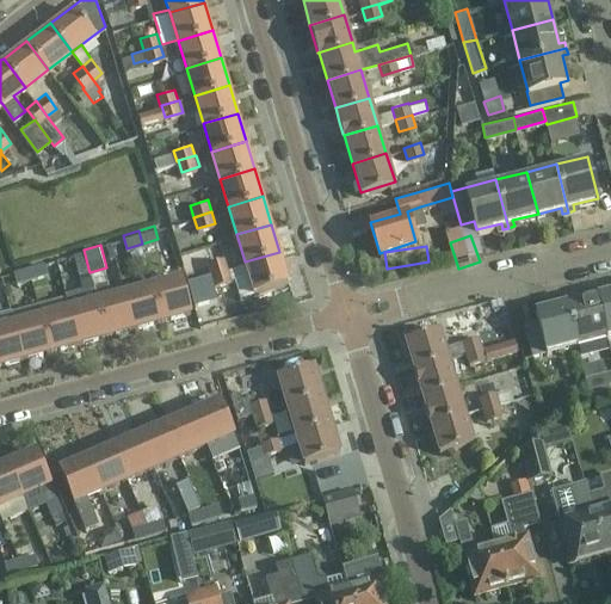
[(88,269),(84,250),(74,252),(79,272),(88,269)]
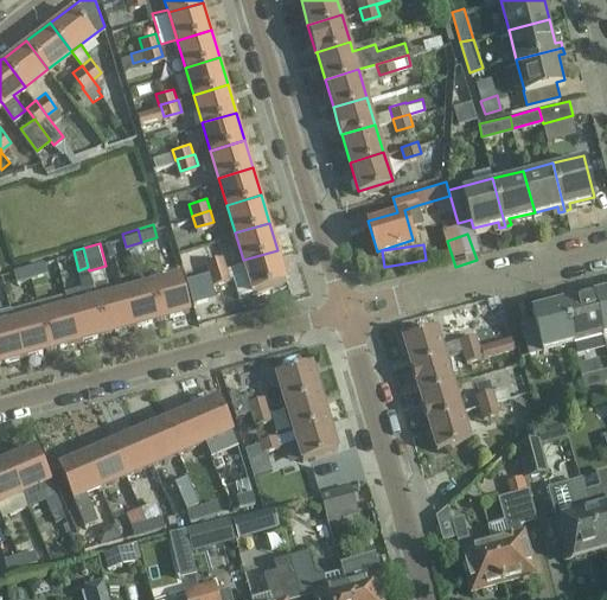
[(278,250),(243,260),(251,288),(286,279),(278,250)]
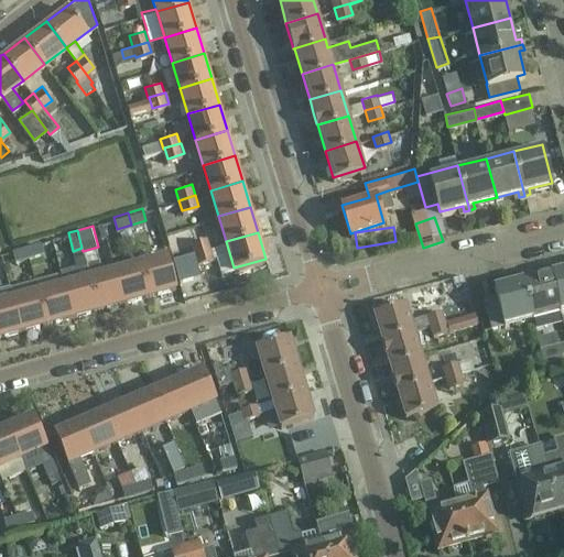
[(173,257),(209,247),(206,235),(191,239),(170,246),(173,257)]
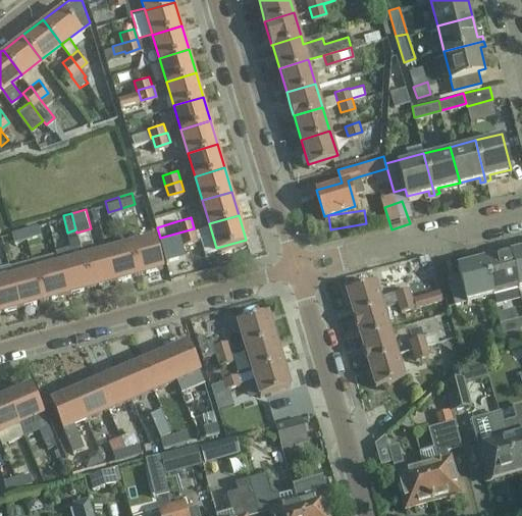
[(42,233),(38,221),(24,225),(28,237),(42,233)]
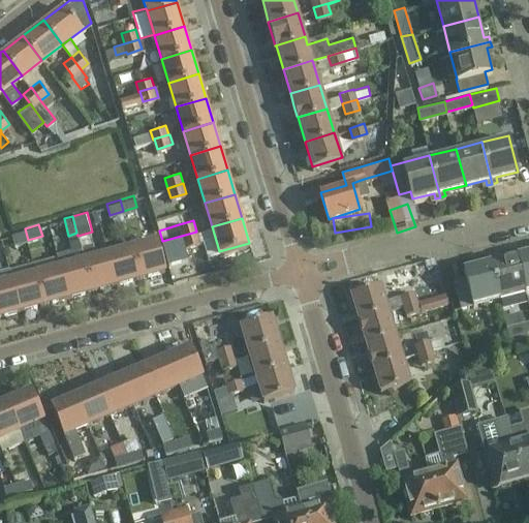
[(28,240),(25,228),(11,233),(16,243),(28,240)]
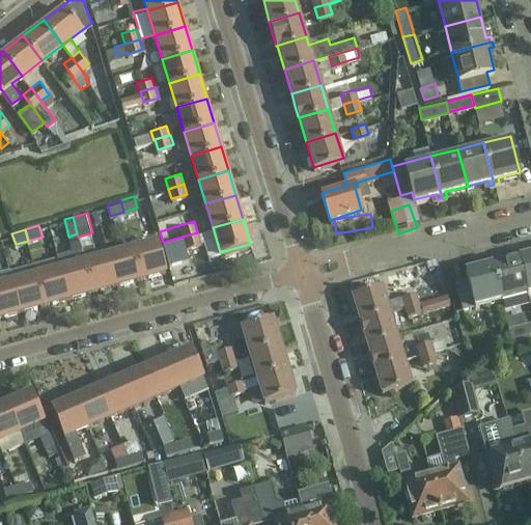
[(197,232),(163,242),(169,264),(180,260),(177,249),(200,243),(197,232)]
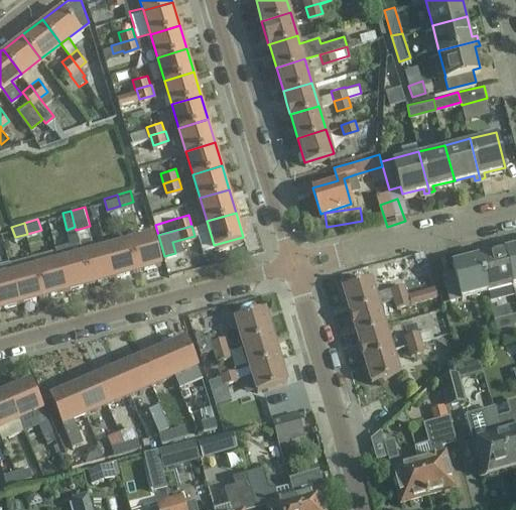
[(76,230),(75,227),(67,230),(70,241),(78,239),(76,230)]
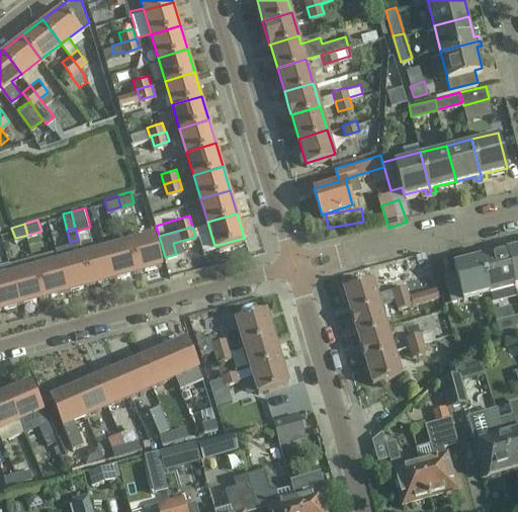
[(128,240),(137,269),(161,262),(153,234),(128,240)]
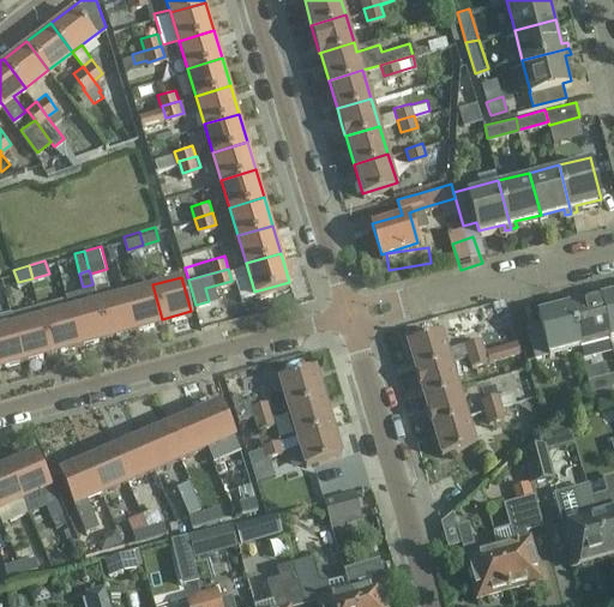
[(134,326),(125,293),(114,295),(109,281),(92,284),(107,335),(134,326)]
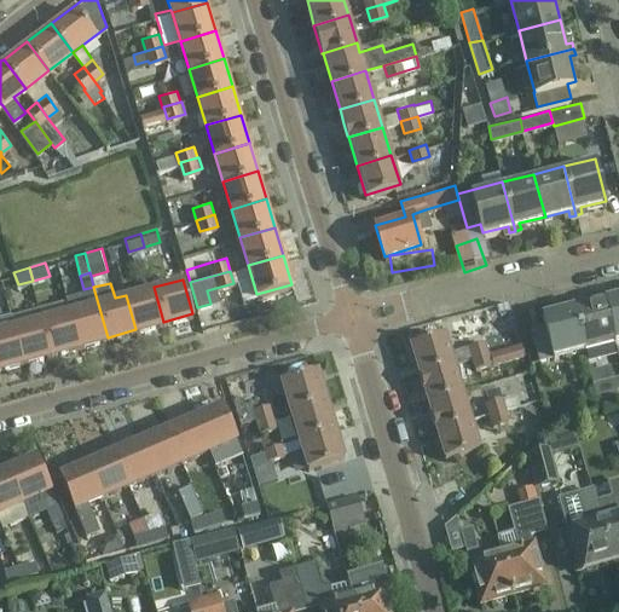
[(108,338),(93,287),(84,289),(81,290),(85,306),(70,310),(80,345),(108,338)]
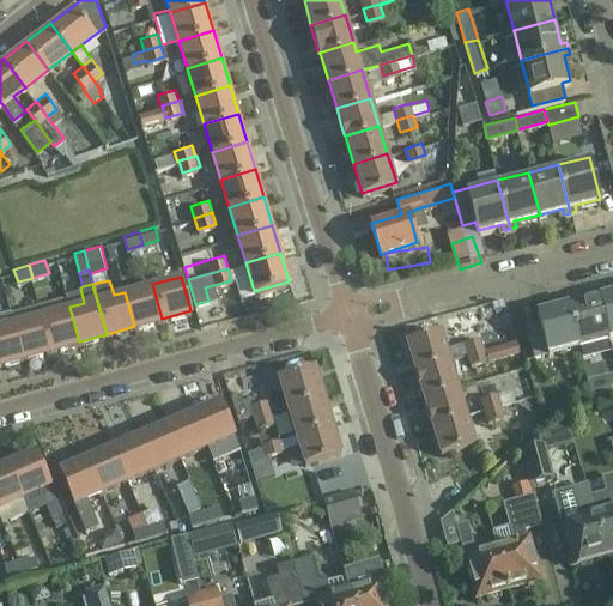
[(162,319),(152,284),(125,292),(134,326),(162,319)]
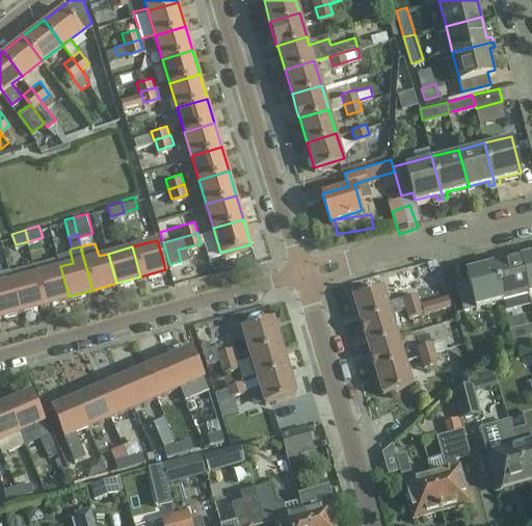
[(528,292),(531,290),(531,251),(519,255),(528,292)]
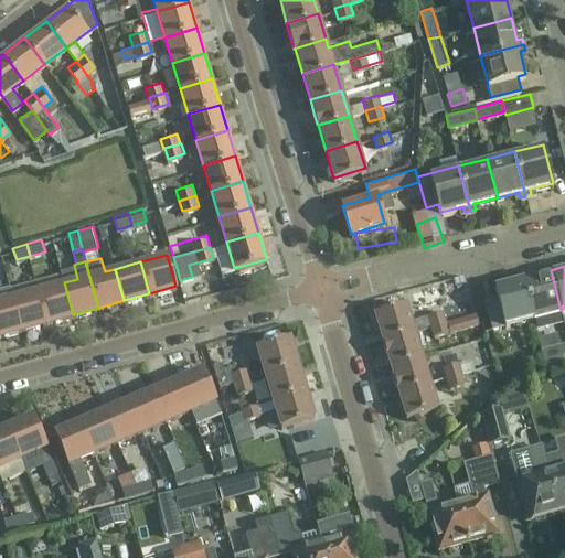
[(533,317),(561,310),(551,270),(528,276),(526,270),(522,272),(533,317)]
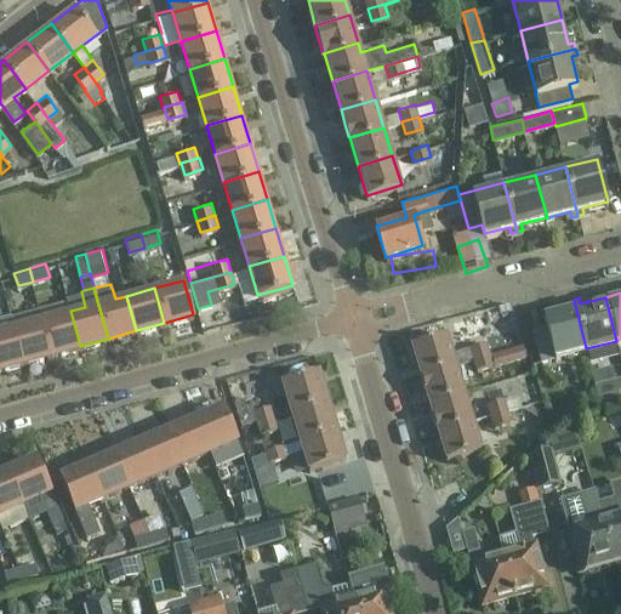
[(541,360),(586,348),(574,300),(567,301),(569,307),(543,313),(546,322),(533,325),(541,360)]
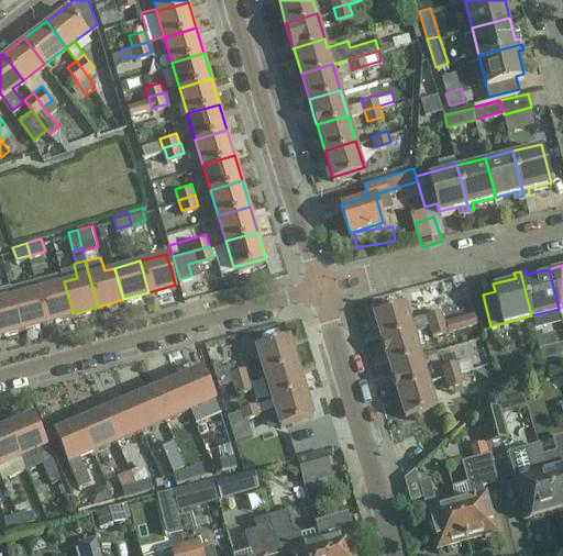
[(39,289),(47,320),(73,313),(64,281),(39,289)]
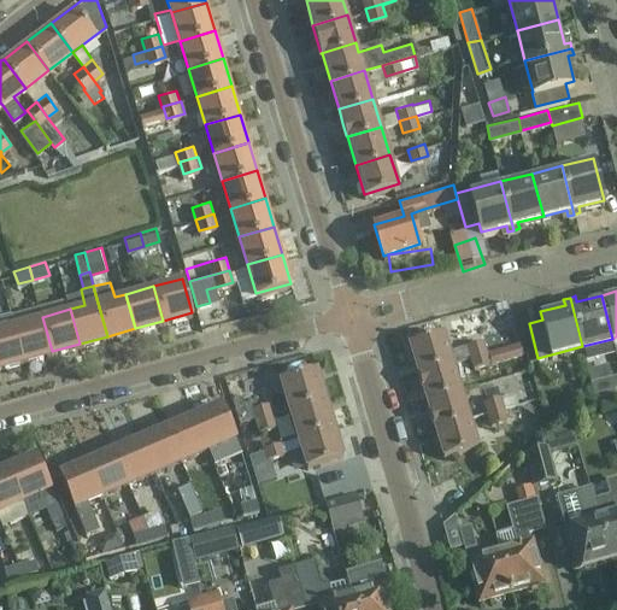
[(13,324),(23,359),(52,351),(42,317),(13,324)]
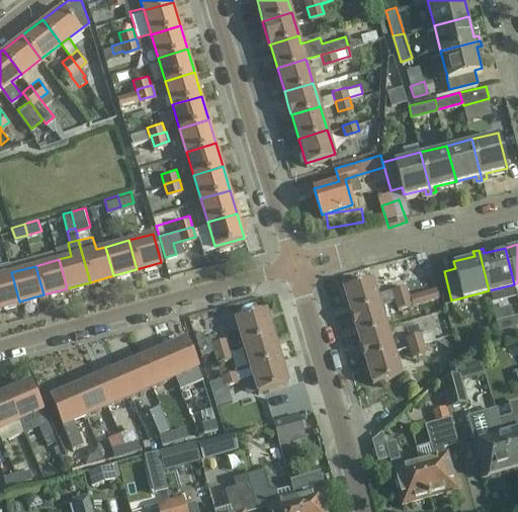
[(0,275),(0,306),(19,302),(11,272),(0,275)]
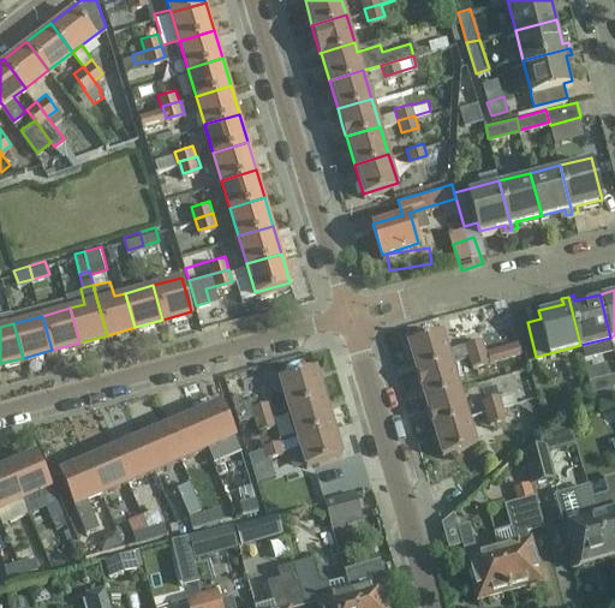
[(416,369),(451,358),(442,329),(407,340),(416,369)]
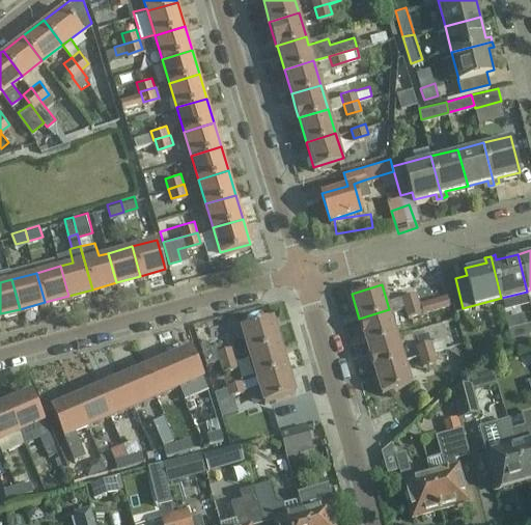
[(404,304),(419,300),(416,291),(401,295),(404,304)]
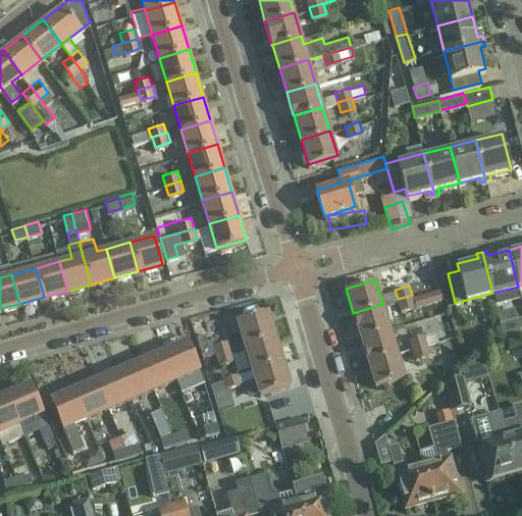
[(412,295),(398,299),(401,309),(415,305),(442,298),(439,288),(412,295)]
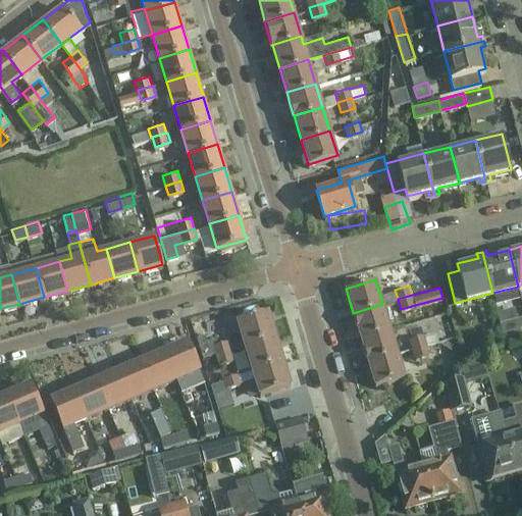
[(382,304),(353,313),(361,337),(389,327),(382,304)]
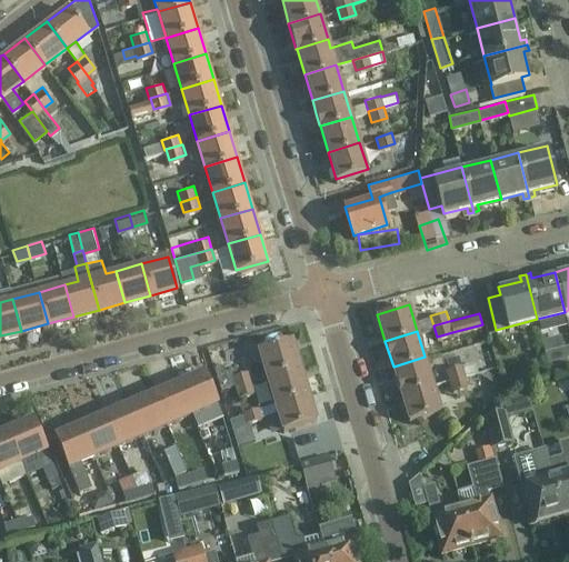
[(267,374),(300,364),(291,338),(258,347),(267,374)]
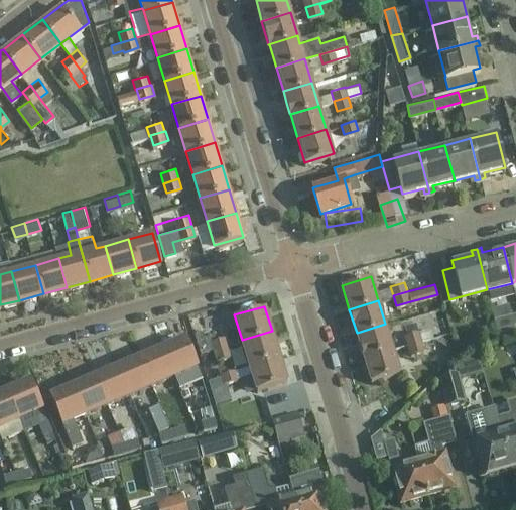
[(515,322),(515,310),(495,316),(498,327),(515,322)]
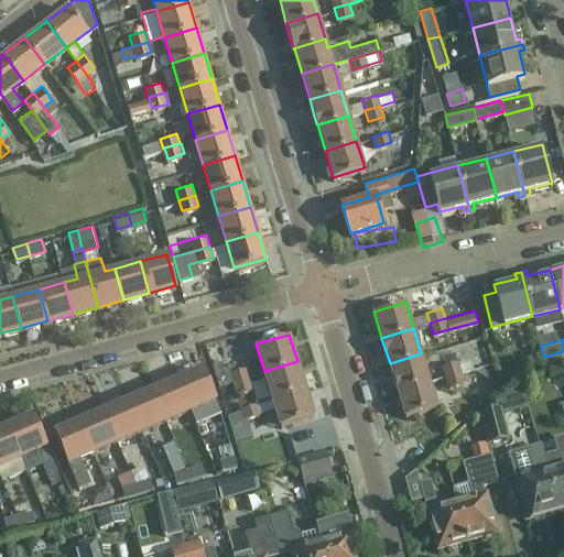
[(421,353),(390,363),(398,389),(429,379),(421,353)]
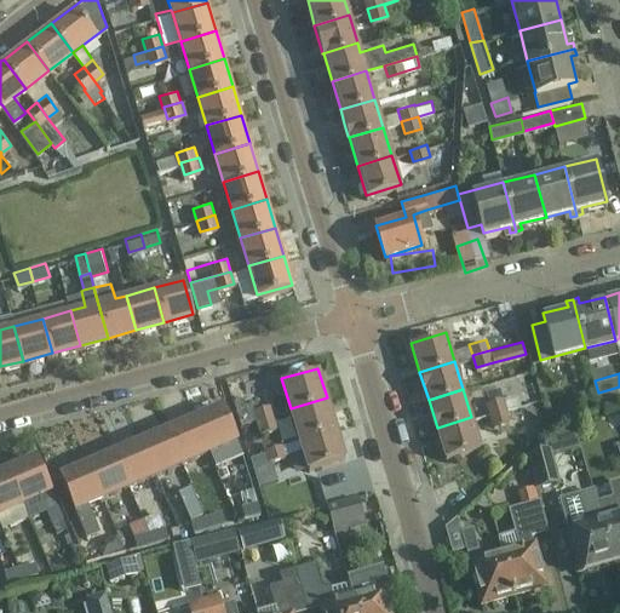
[(486,400),(489,412),(506,407),(521,402),(517,390),(486,400)]
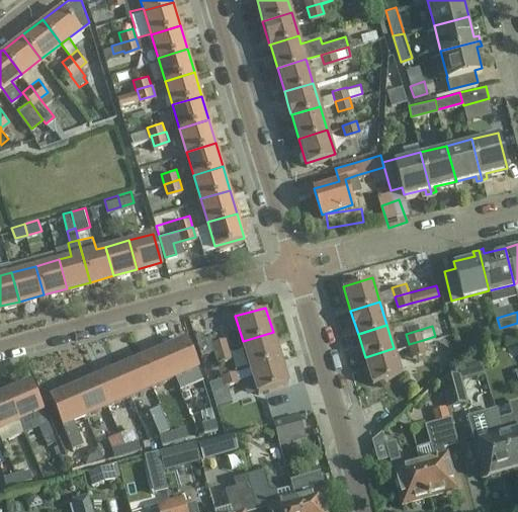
[(273,332),(243,341),(250,365),(280,356),(273,332)]
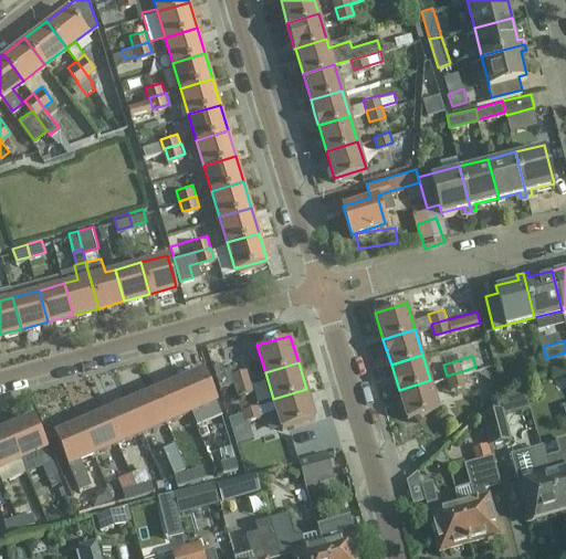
[(233,382),(249,377),(247,367),(231,371),(233,382)]
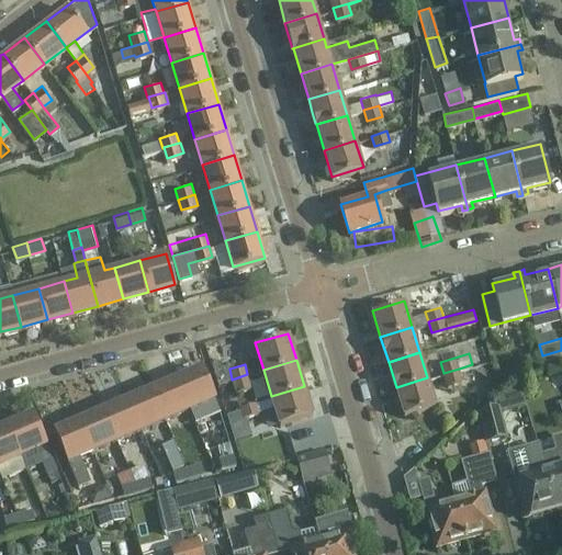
[(177,377),(189,407),(214,396),(201,366),(177,377)]
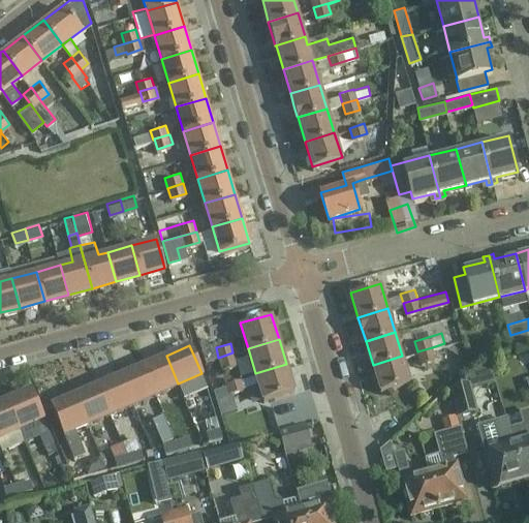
[(434,357),(432,347),(417,351),(419,361),(434,357)]
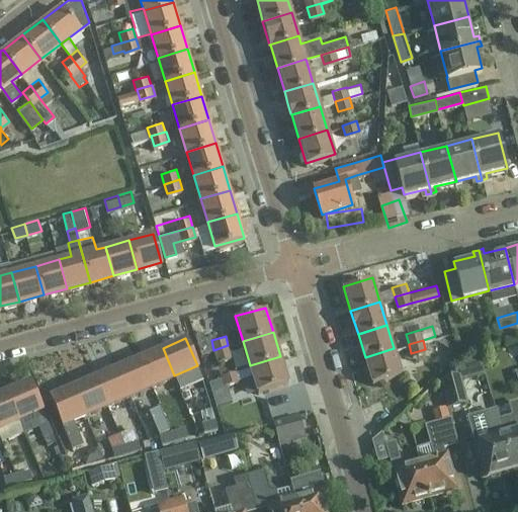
[(228,345),(213,350),(217,359),(231,355),(228,345)]
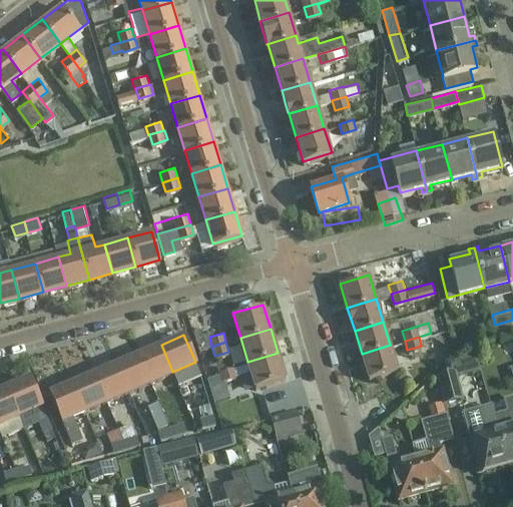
[(172,372),(161,345),(139,354),(160,404),(169,401),(159,377),(172,372)]
